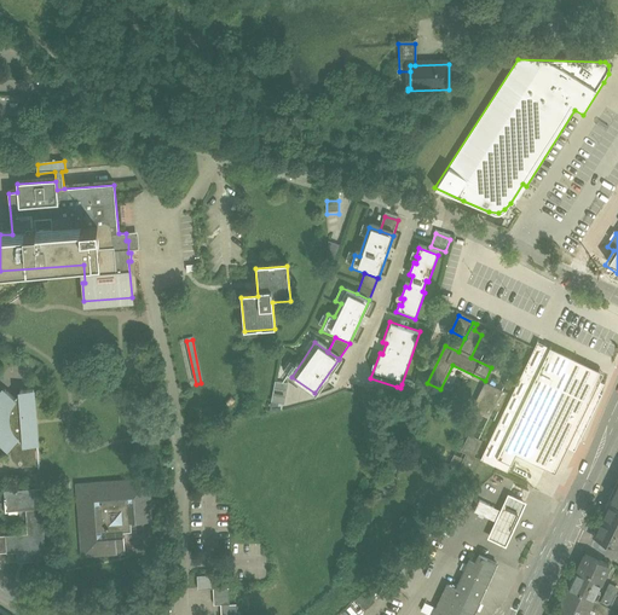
[(533,352),(479,463),(492,470),(494,468),(506,474),(510,465),(504,463),(508,454),(554,477),(567,451),(573,454),(601,398),(599,396),(604,387),(599,384),(599,382),(547,357),(549,352),(537,344),(533,352)]
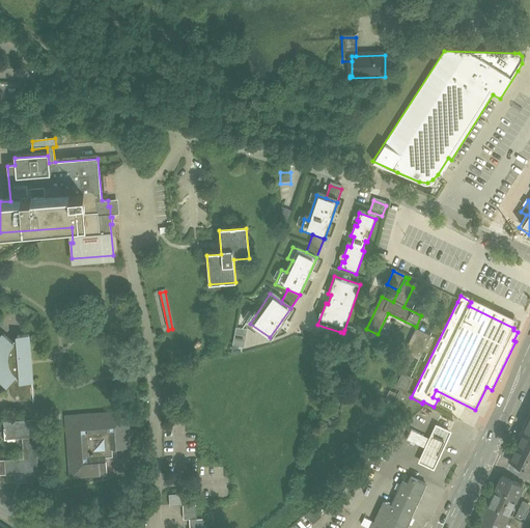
[(517,324),(471,302),(469,306),(513,328),(517,324)]
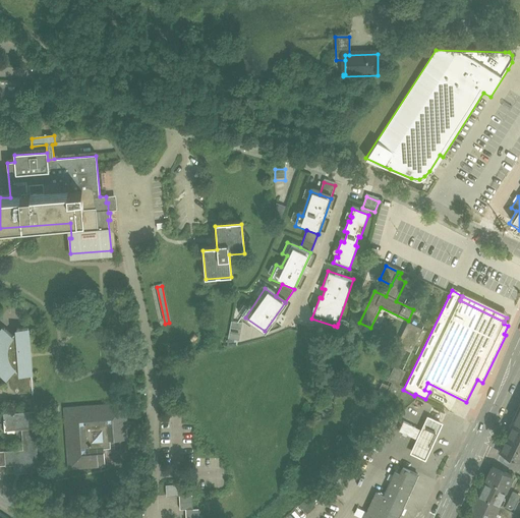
[(334,326),(332,333),(346,338),(349,327),(338,324),(337,327),(334,326)]
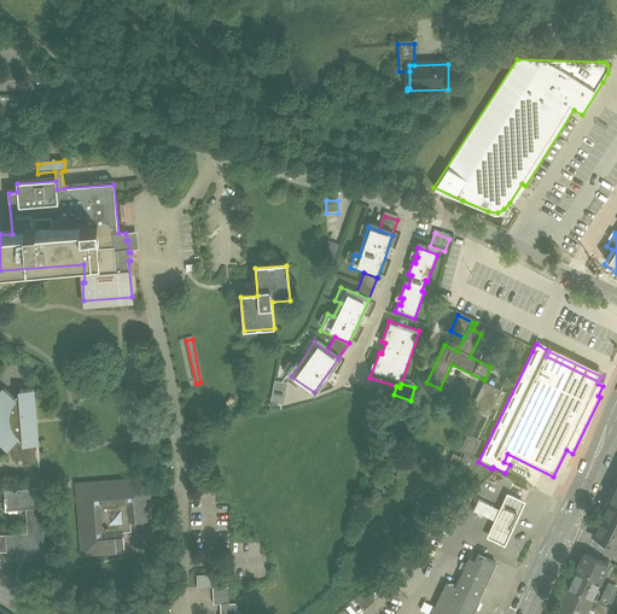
[(286,387),(274,385),(269,407),(283,409),(286,387)]
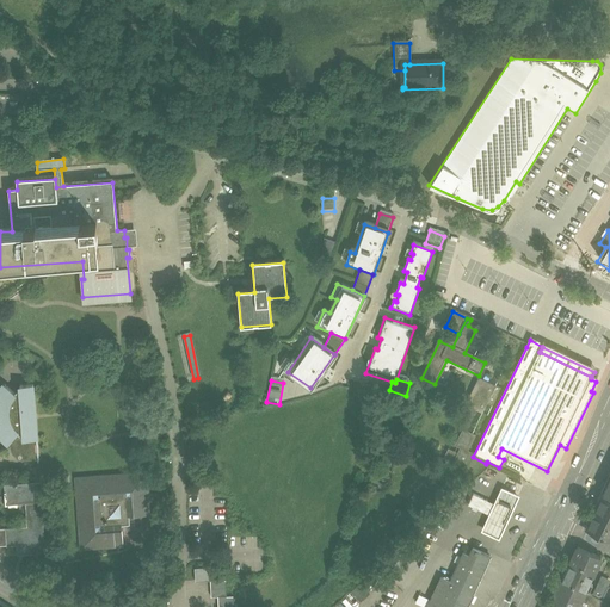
[(500,390),(480,381),(467,407),(482,414),(486,407),(491,409),(500,390)]
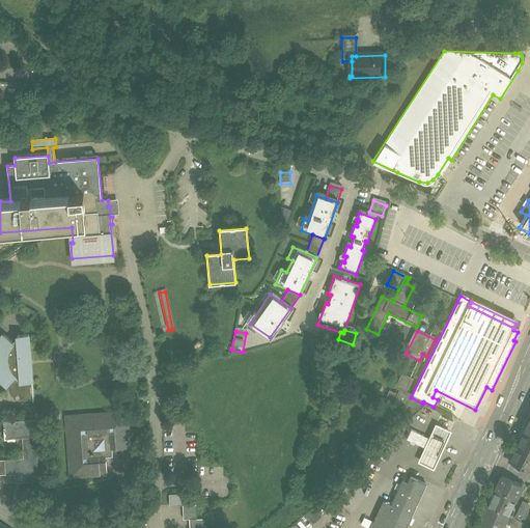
[(16,339),(10,344),(2,337),(0,340),(0,380),(1,381),(2,382),(6,387),(8,389),(9,396),(14,400),(19,403),(32,401),(27,337),(16,338),(16,339)]
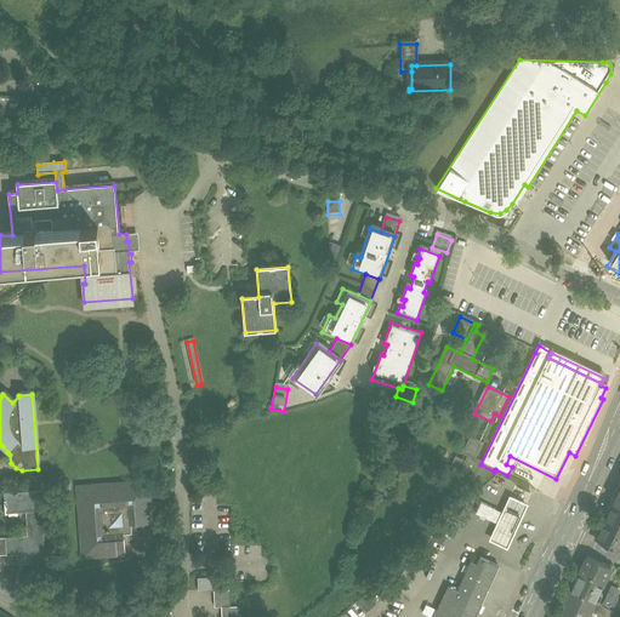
[(478,462),(467,457),(464,466),(460,473),(470,478),(478,462)]
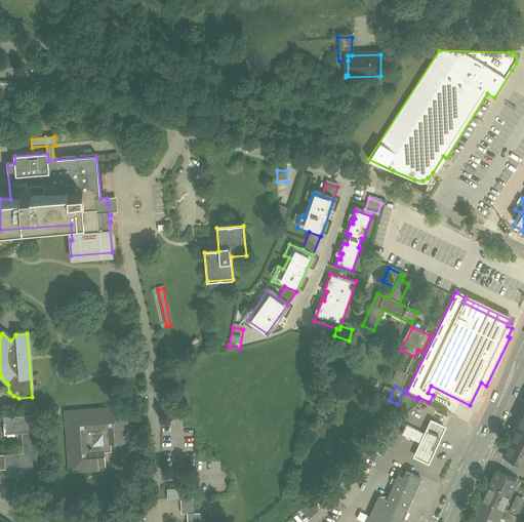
[(392,394),(379,388),(376,395),(385,398),(385,399),(389,400),(392,394)]
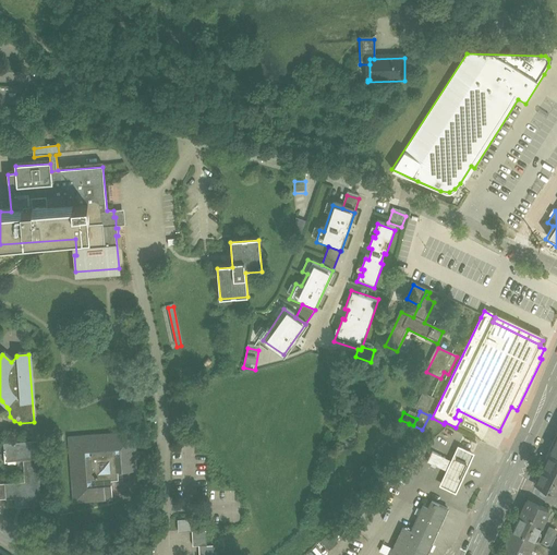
[(131,436),(68,441),(72,504),(110,502),(108,484),(117,483),(116,475),(134,474),(131,436)]
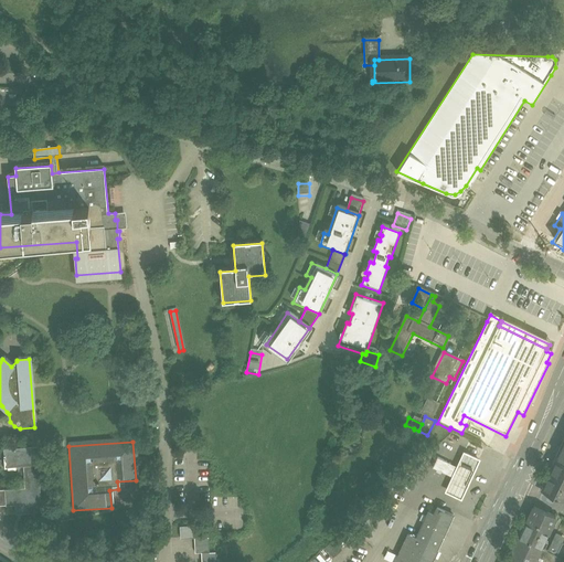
[(38,447),(3,449),(4,456),(3,456),(4,468),(7,468),(7,467),(6,467),(6,464),(16,464),(17,466),(23,466),(24,488),(4,489),(6,505),(14,505),(16,512),(41,511),(40,487),(40,486),(40,477),(39,477),(38,465),(39,465),(38,447)]
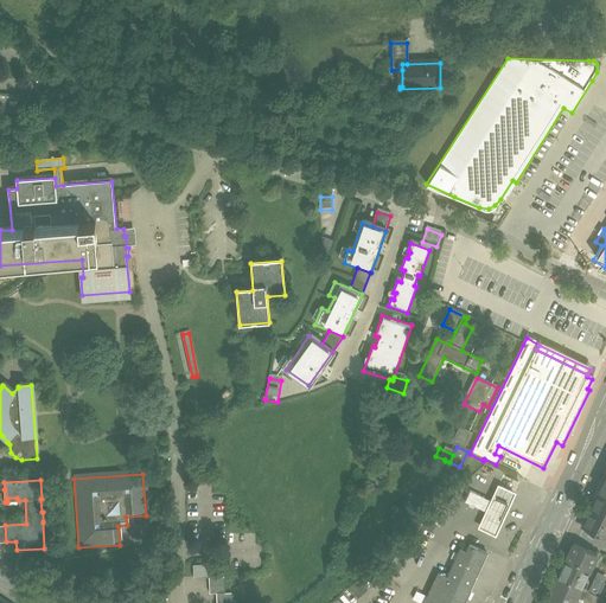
[(479,528),(496,537),(516,496),(499,488),(492,504),(485,499),(486,504),(483,510),(480,511),(488,514),(479,528)]
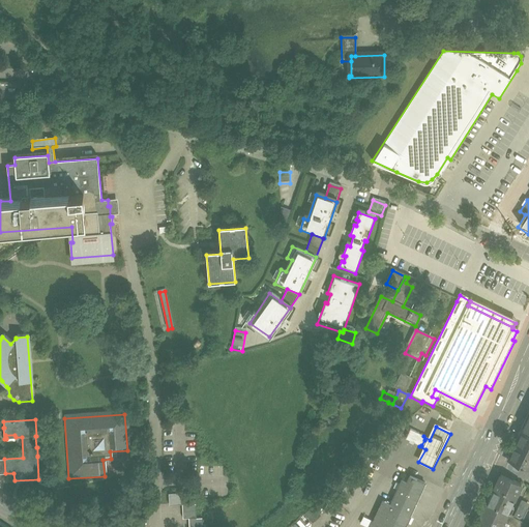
[(423,436),(411,431),(407,440),(419,446),(421,445),(424,440),(423,436)]
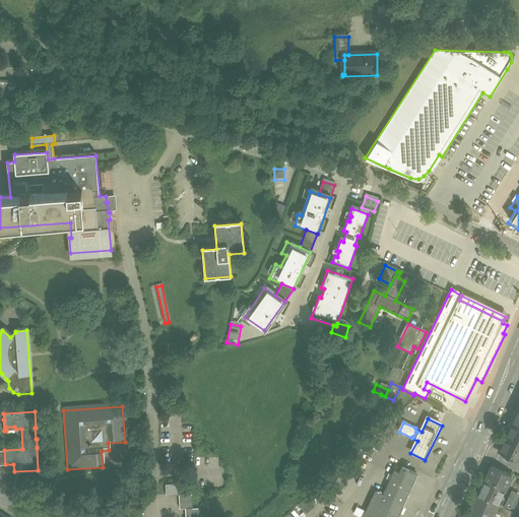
[(518,458),(518,427),(513,424),(498,453),(517,462),(518,458)]
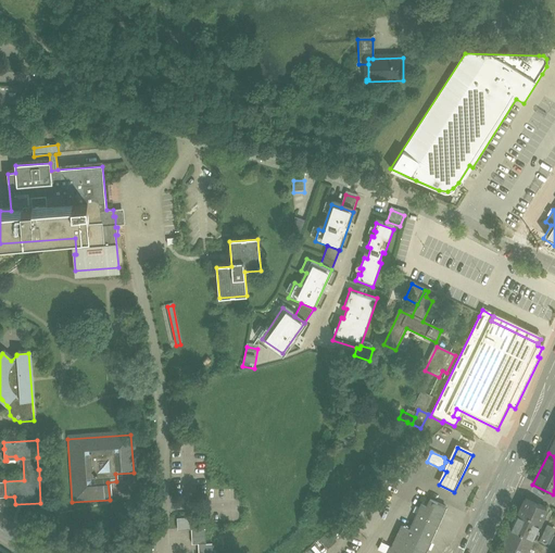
[(546,511),(525,501),(511,531),(531,542),(546,511)]
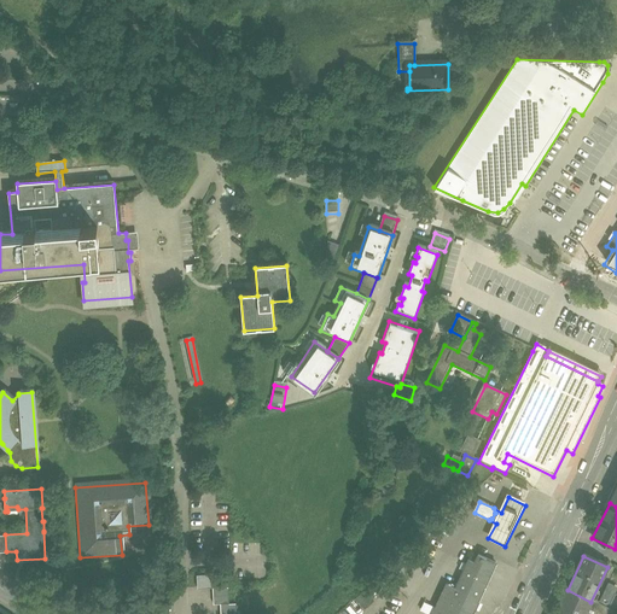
[(470,559),(455,590),(447,586),(434,613),(471,613),(495,565),(477,557),(475,562),(470,559)]
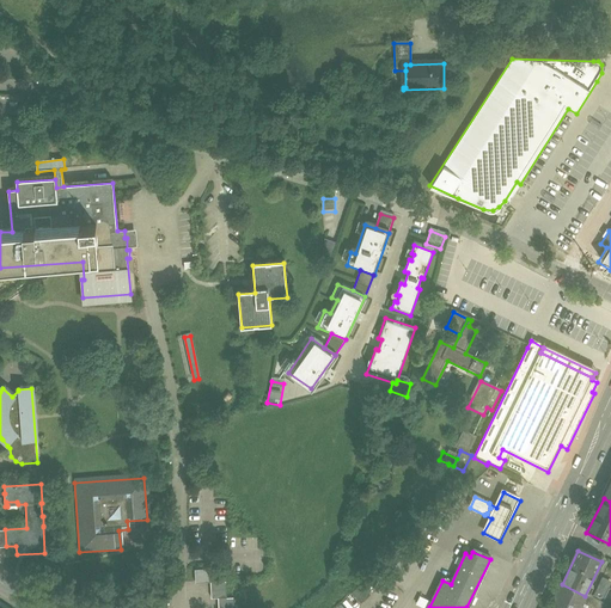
[(211,572),(195,573),(195,585),(209,585),(211,585),(211,572)]
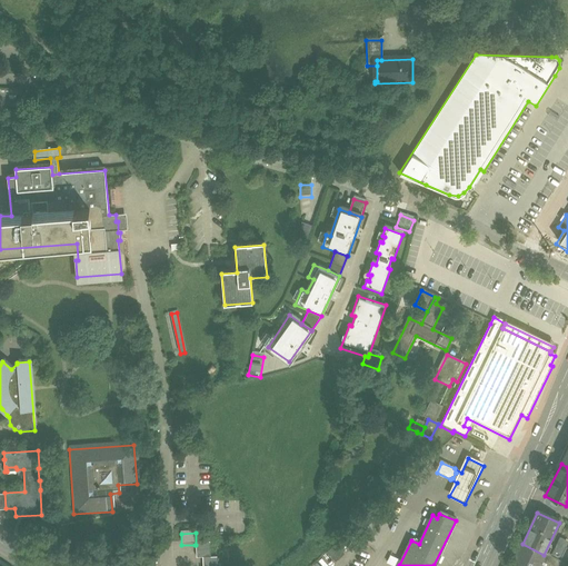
[(522,544),(511,565),(549,565),(552,558),(544,555),(522,544)]
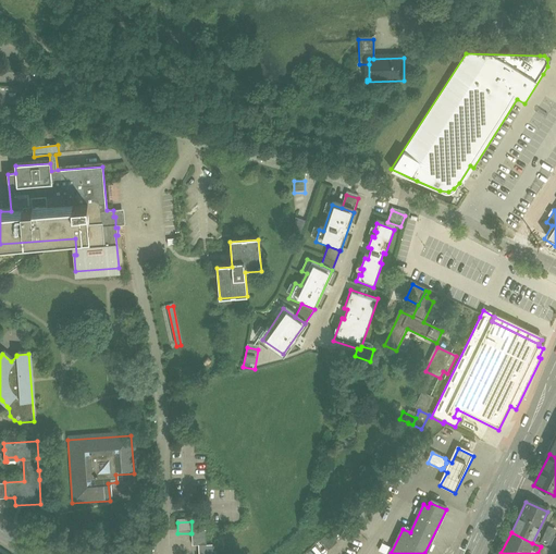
[(192,533),(190,533),(192,549),(198,548),(205,548),(205,533),(192,533)]
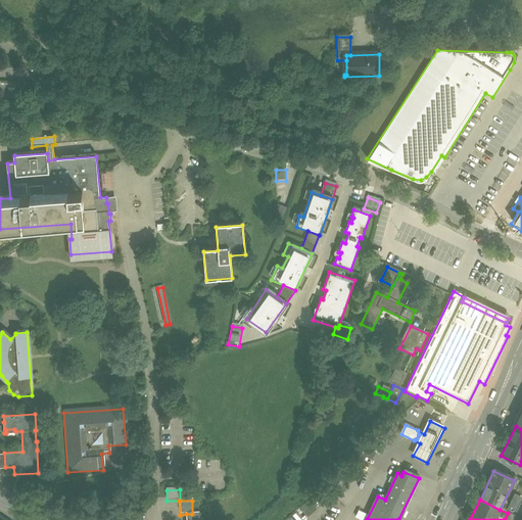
[(301,512),(307,518),(316,511),(311,505),(301,512)]
